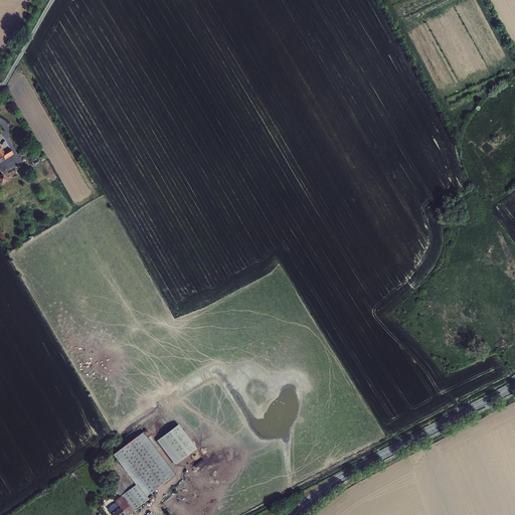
[(0,155),(0,156),(8,151),(5,145),(0,147),(0,155)]
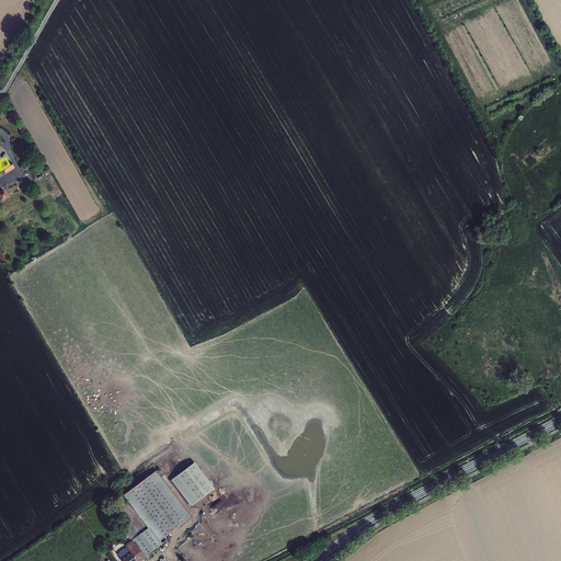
[(191,505),(214,487),(194,460),(171,480),(191,505)]
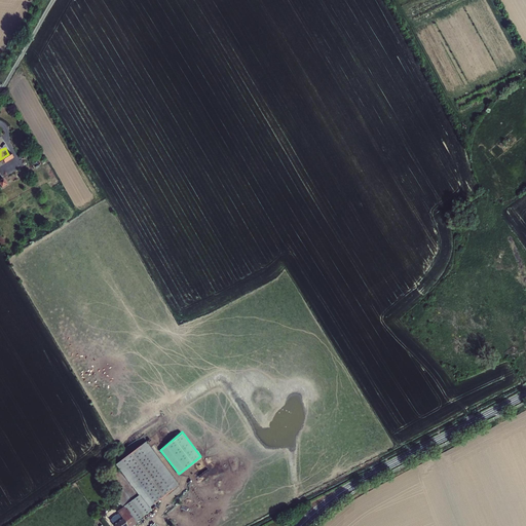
[(181,485),(146,443),(115,466),(118,471),(150,509),(181,485)]
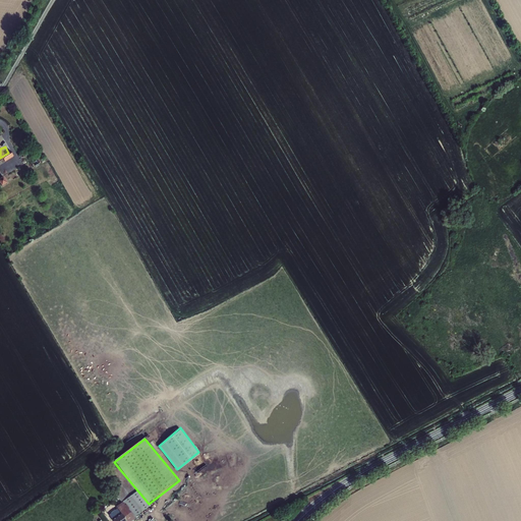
[(149,504),(117,466),(102,477),(119,501),(131,518),(150,505),(149,504)]
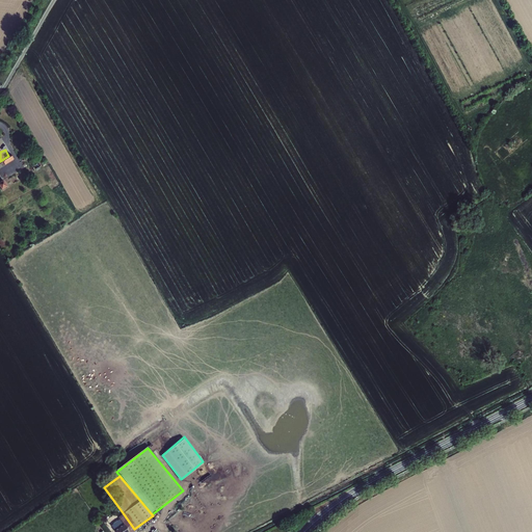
[(130,531),(134,529),(122,511),(118,513),(122,517),(111,526),(114,531),(127,531),(129,531),(130,531)]
